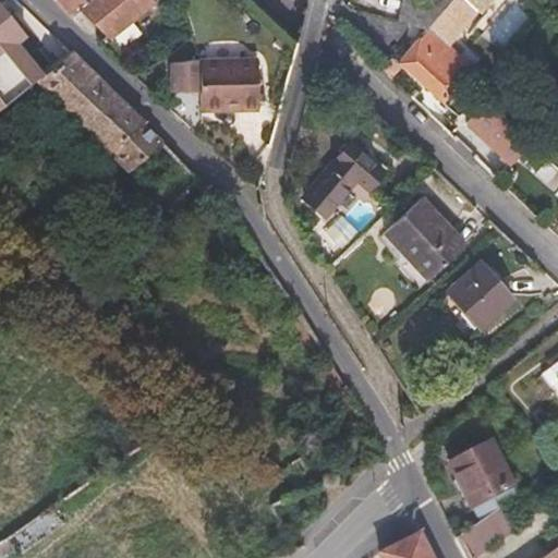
[(58,0),(68,12),(76,5),(82,0),(58,0)]
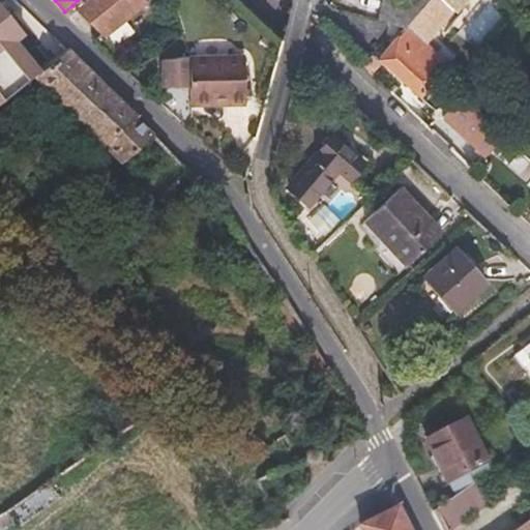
[(147,0),(78,0),(72,5),(104,36),(147,1),(147,0)]
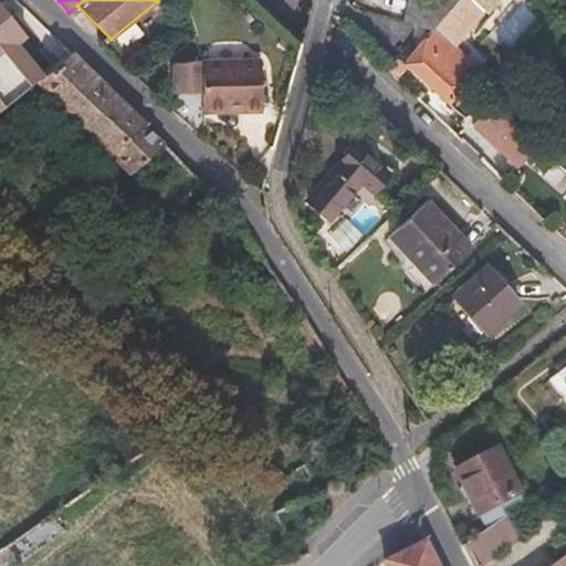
[(444,39),(433,29),(421,39),(401,62),(405,65),(465,118),(481,100),(479,94),(465,84),(479,69),(456,48),(486,12),(473,0),(457,0),(456,3),(467,13),(444,39)]
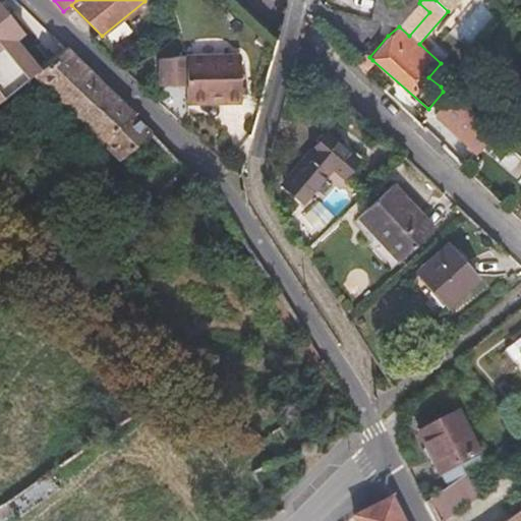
[(420,0),(374,0),(370,19),(399,26),(419,3),(420,0)]
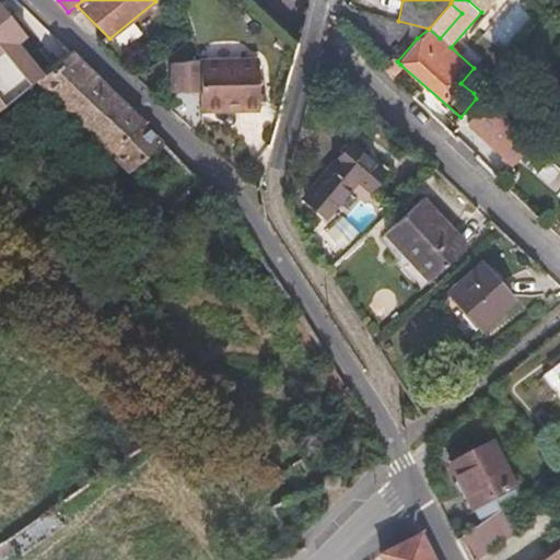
[(468,0),(481,12),(492,0),(468,0)]
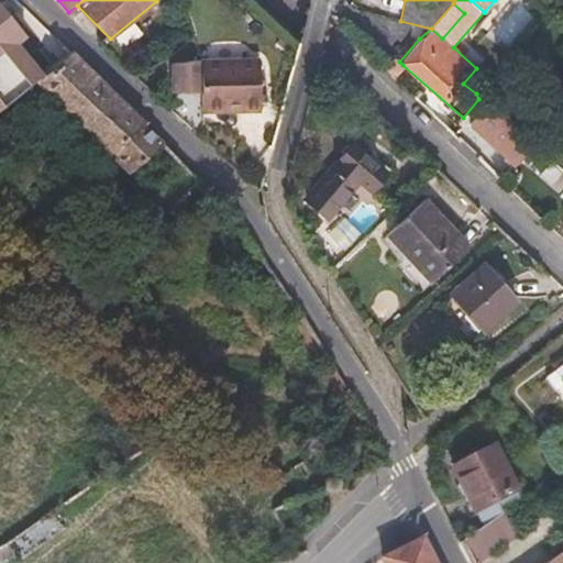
[(0,109),(36,80),(43,75),(18,43),(26,36),(0,2),(0,109)]
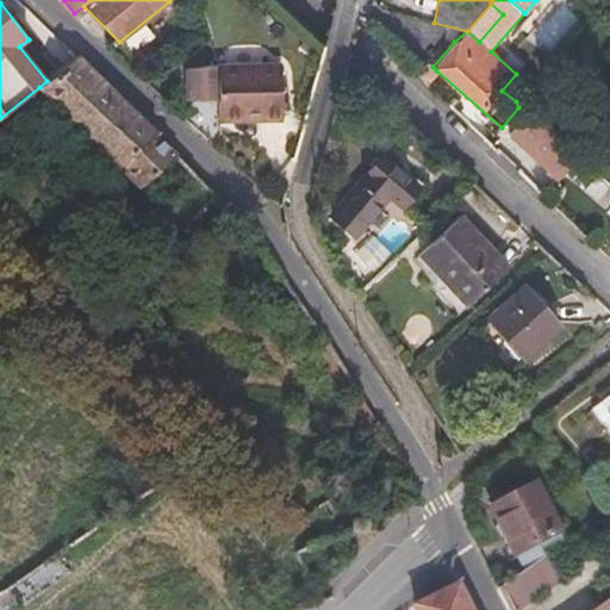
[(479,42),(503,14),(491,4),(467,31),(479,42)]
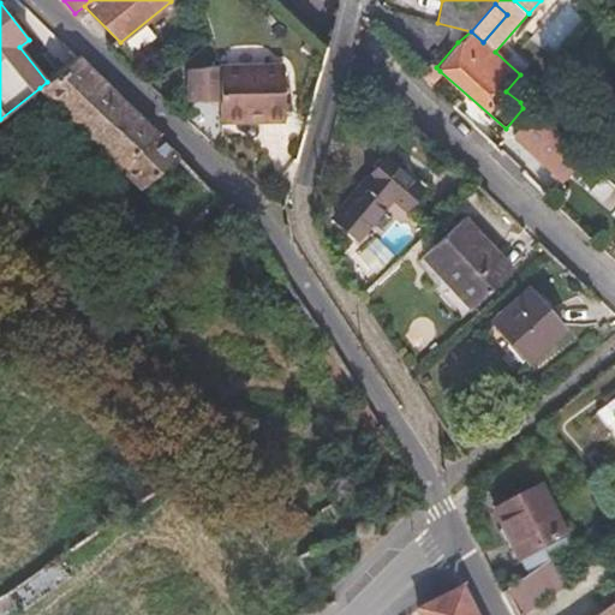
[(178,155),(77,57),(65,66),(47,82),(40,88),(142,187),(178,155)]
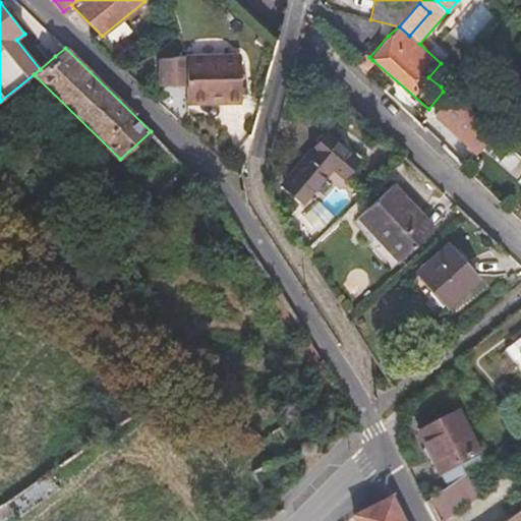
[(362,71),(372,60),(369,57),(363,52),(353,63),(362,71)]
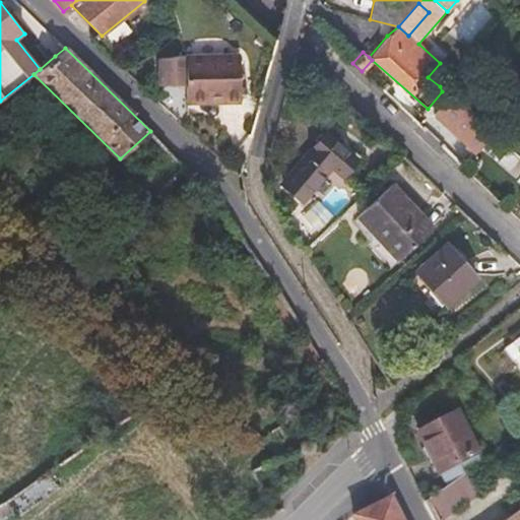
[(185,55),(185,96),(226,95),(226,100),(241,100),(241,54),(185,55)]
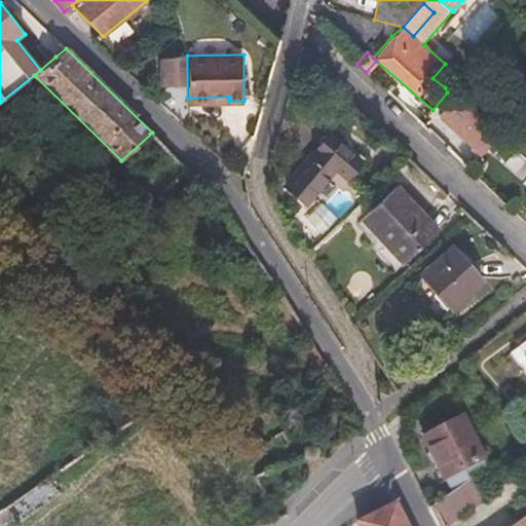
[(187,98),(187,55),(161,59),(162,105),(182,123),(187,115),(187,98)]
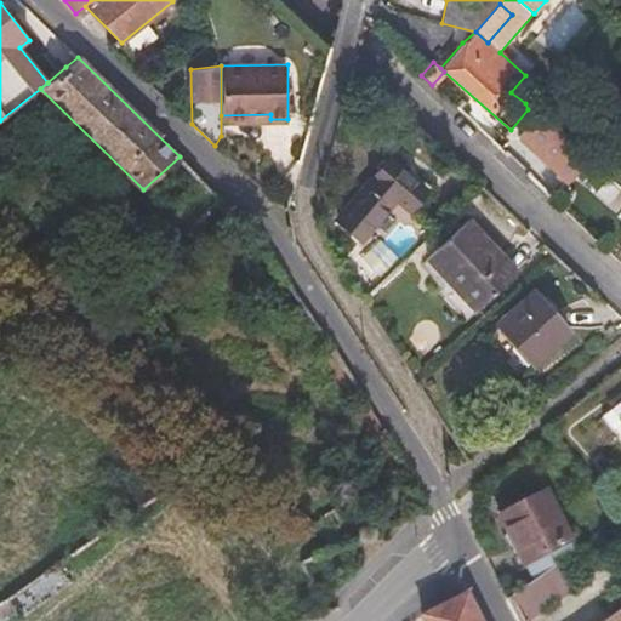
[(582,153),(539,113),(523,131),(567,170),(582,153)]
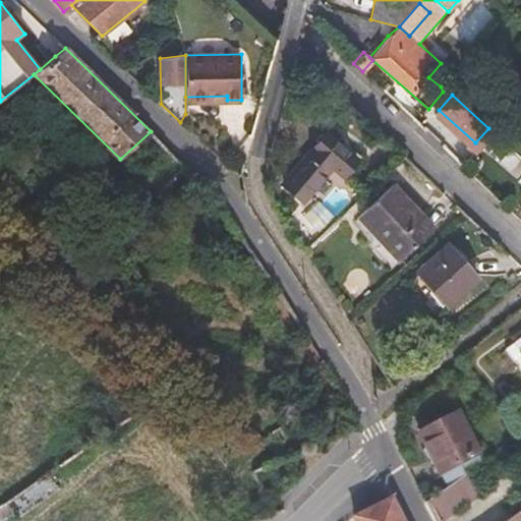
[(357,160),(324,132),(282,183),(302,200),(332,167),(343,177),(357,160)]
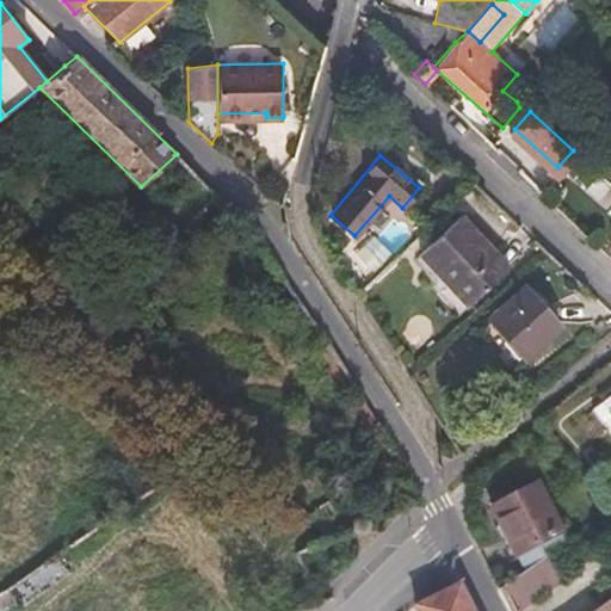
[(462,215),(419,254),(467,306),(510,266),(462,215)]
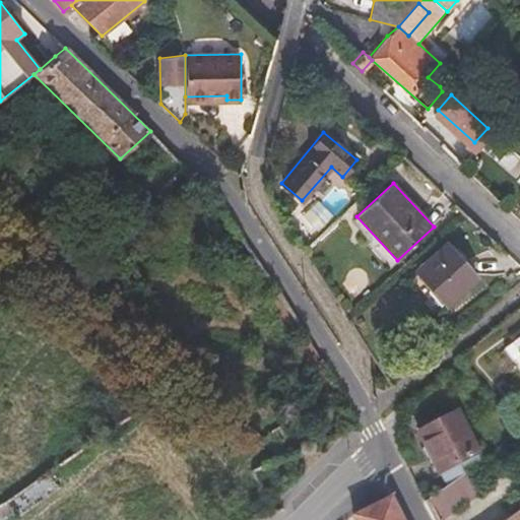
[(445,305),(477,276),(448,243),(416,271),(445,305)]
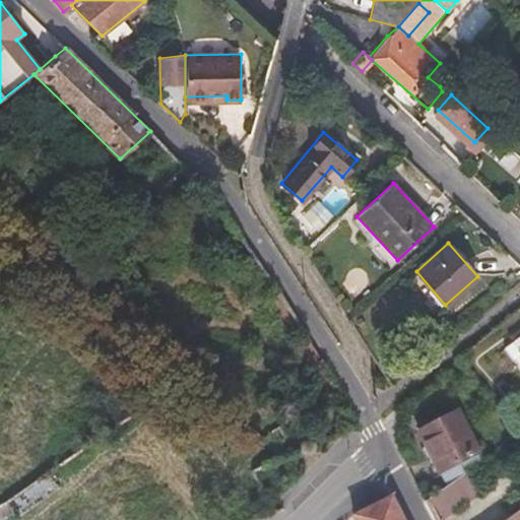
[(479,452),(457,410),(416,432),(438,474),(479,452)]
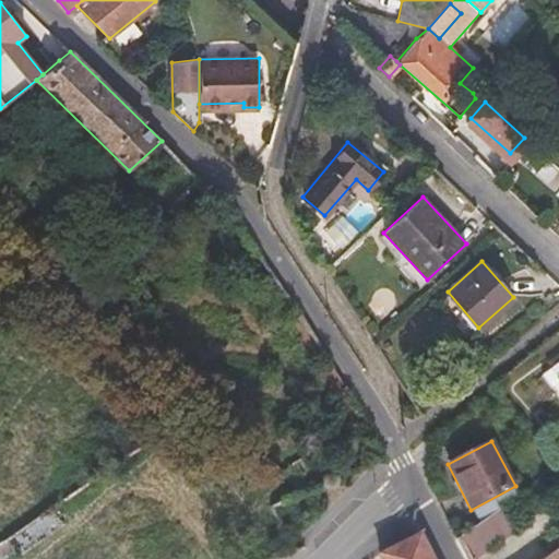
[(19,557),(66,526),(54,510),(7,540),(19,557)]
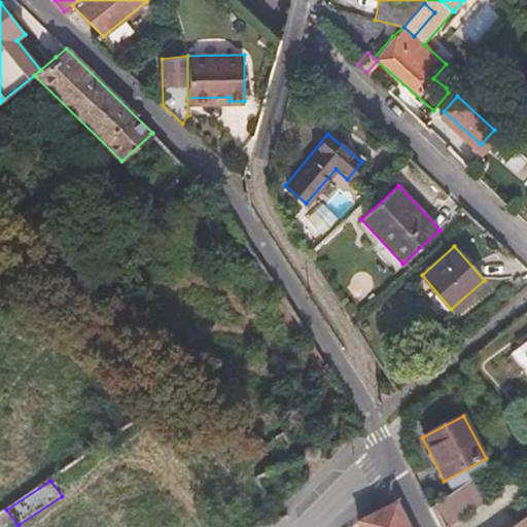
[(484,503),(471,481),(429,508),(437,526),(469,514),(484,503)]
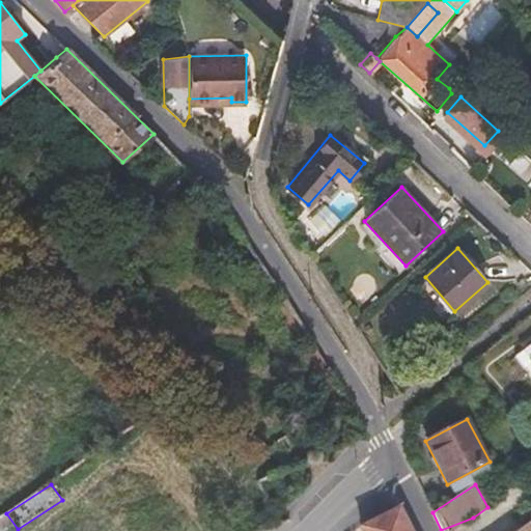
[(361,530),(413,530),(400,506),(359,527),(361,530)]
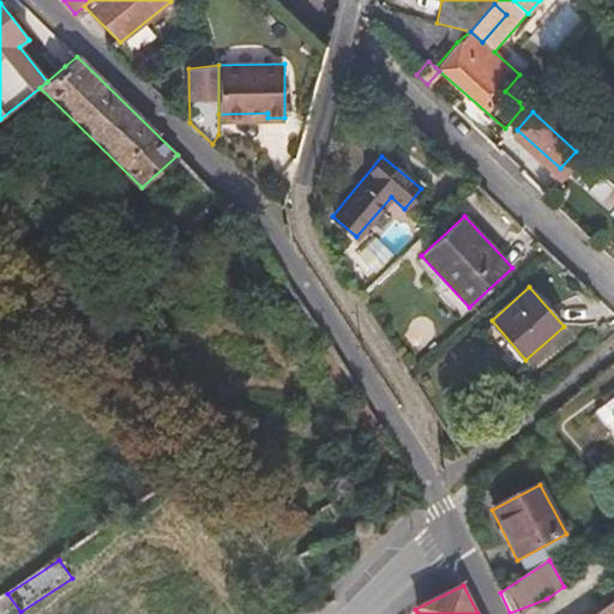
[(613,613),(613,602),(597,613),(613,613)]
